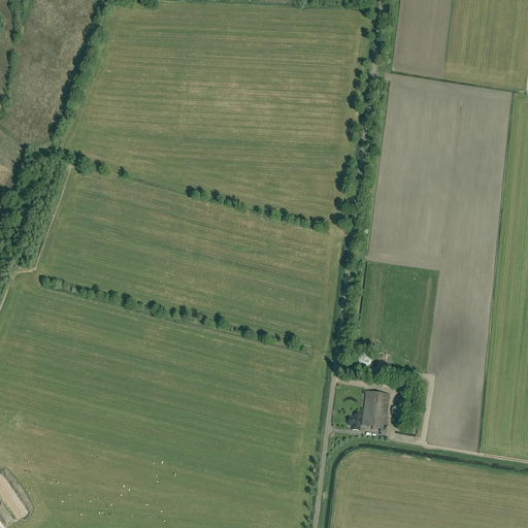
[(360,356),(359,359),(358,360),(359,362),(359,363),(360,364),(362,366),(365,367),(367,366),(368,366),(370,365),(371,363),(371,360),(371,358),(370,356),(369,355),(367,354),(365,354),(363,354),(361,355),(360,356)]
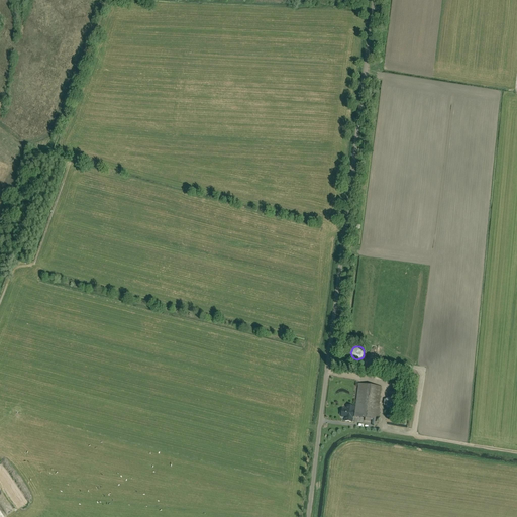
[(400,378),(391,376),(389,384),(399,385),(400,378)]
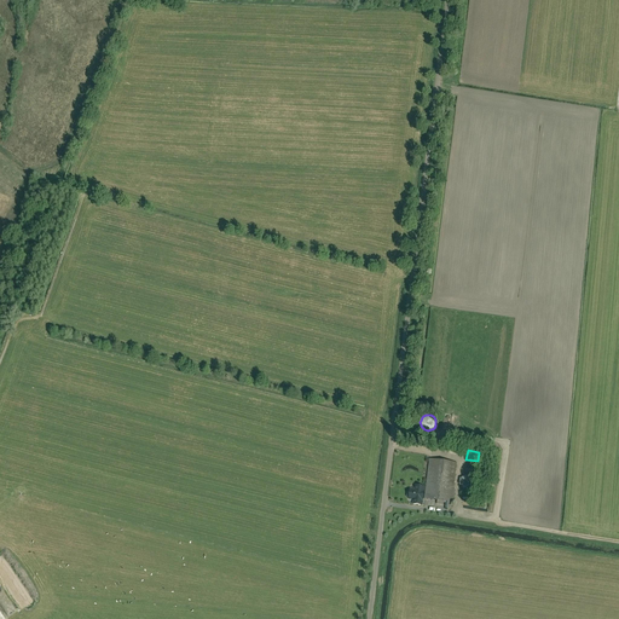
[(424,498),(446,502),(445,509),(452,509),(455,489),(453,489),(457,463),(429,460),(424,498)]
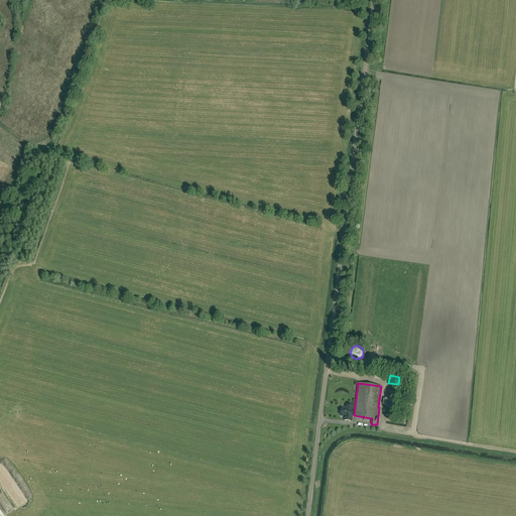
[(383,399),(382,404),(387,407),(392,405),(393,400),(388,397),(383,399)]
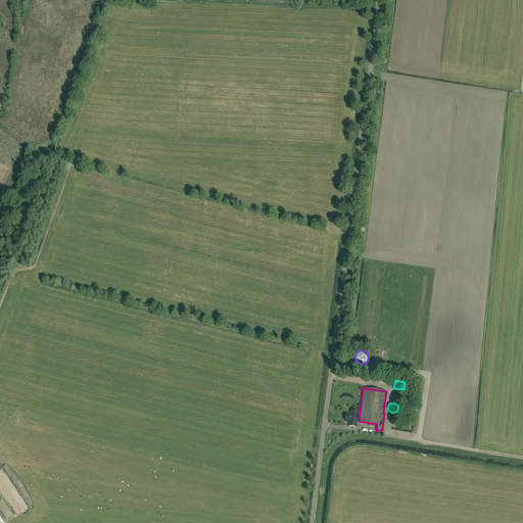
[(348,426),(357,427),(357,424),(358,424),(359,416),(358,415),(359,412),(350,411),(350,415),(346,414),(346,415),(345,415),(344,416),(344,420),(344,421),(345,421),(345,422),(349,423),(348,426)]
